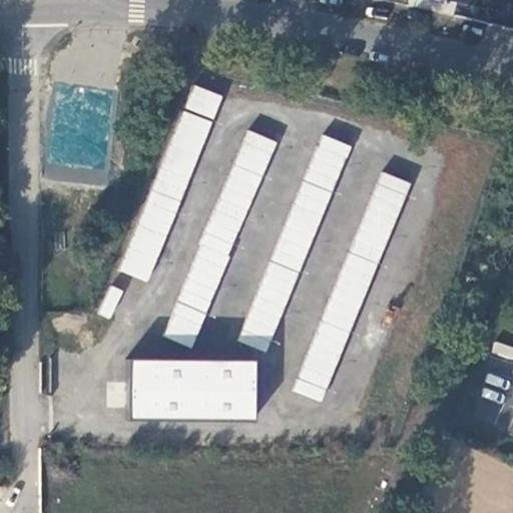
[(155,284),(216,92),(185,82),(124,274),(155,284)]
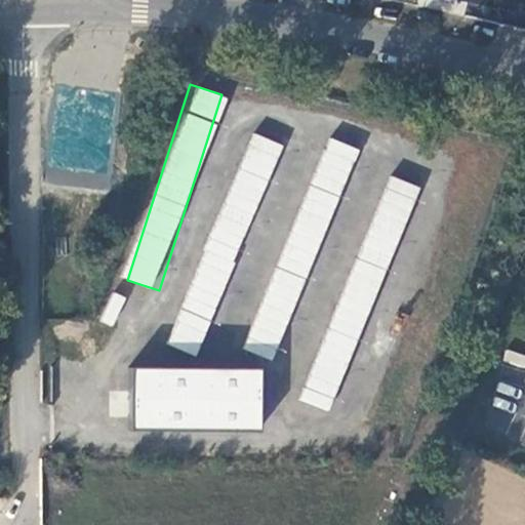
[(170,346),(200,356),(278,143),(248,131),(170,346)]
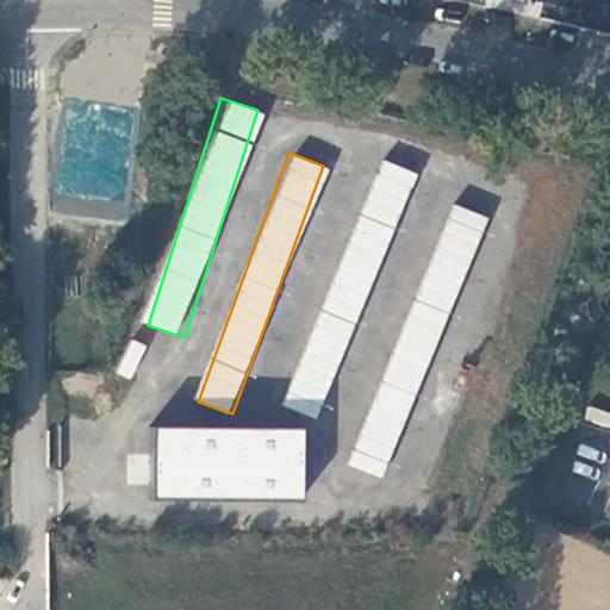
[(285,406),(319,418),(414,172),(380,159),(285,406)]
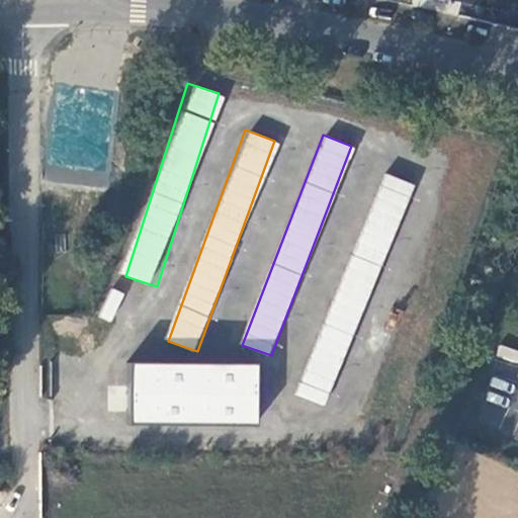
[(377,171),(303,398),(332,407),(407,180),(377,171)]
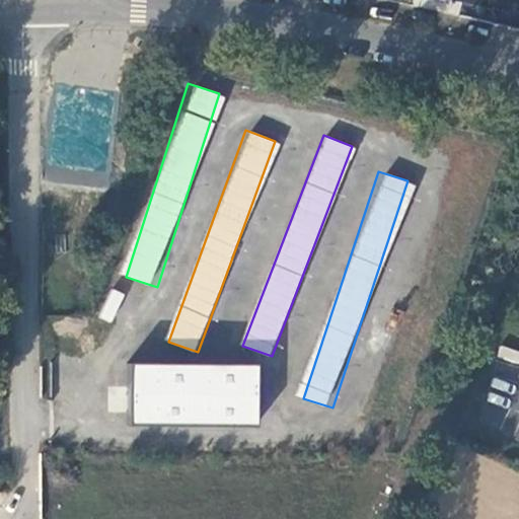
[(113,320),(122,293),(109,289),(100,317),(113,320)]
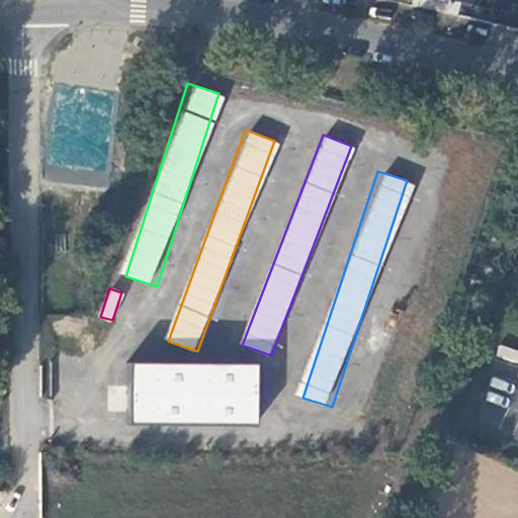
[(131,422),(258,425),(260,364),(132,361),(131,422)]
